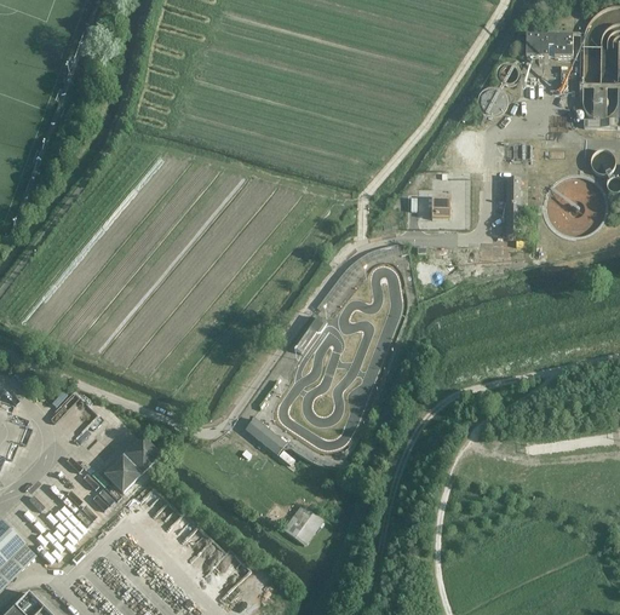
[(527,33),(527,55),(549,56),(549,45),(555,45),(555,56),(573,56),(574,34),(527,33)]
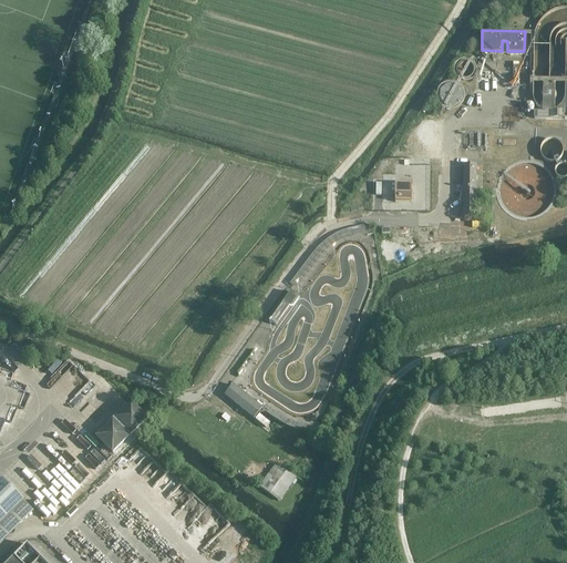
[(464,161),(463,214),(476,214),(477,161),(464,161)]
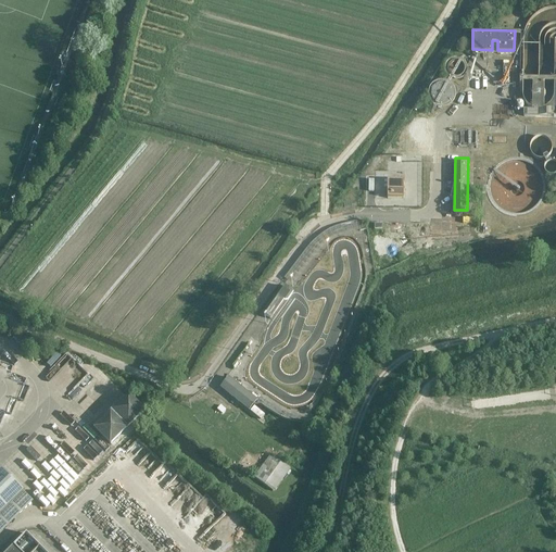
[(429,168),(414,165),(411,183),(426,186),(429,168)]
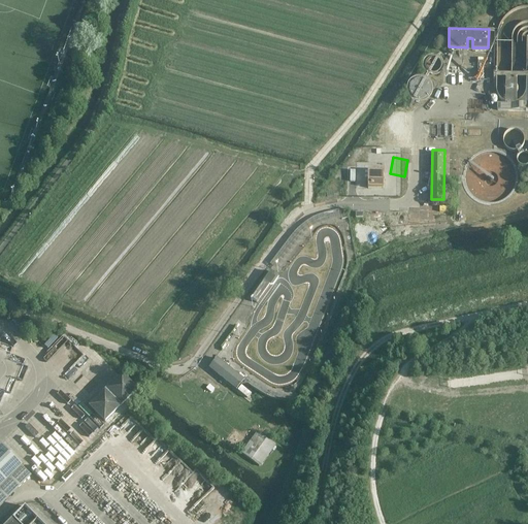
[(271,263),(279,269),(300,240),(306,232),(309,229),(320,223),(340,217),(338,206),(319,213),(301,221),(271,263)]
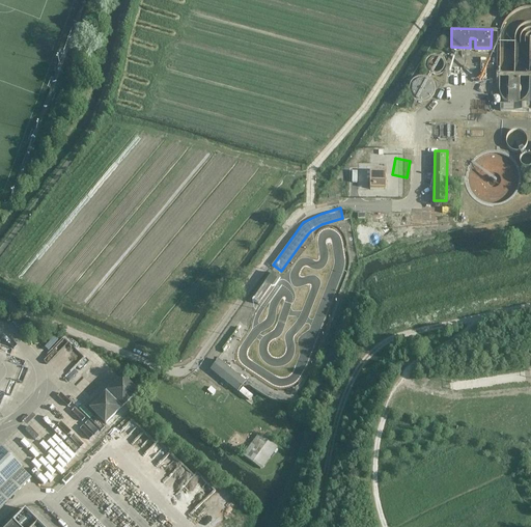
[(264,280),(272,284),(278,276),(271,271),(264,280)]
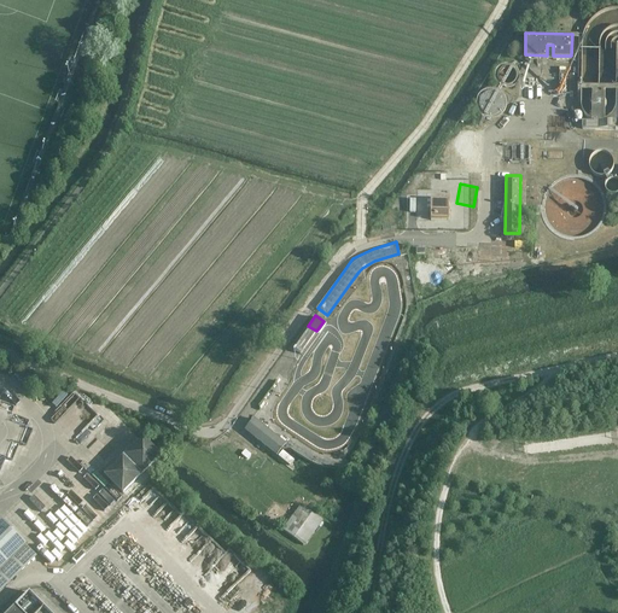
[(316,331),(308,326),(293,346),(302,352),(316,331)]
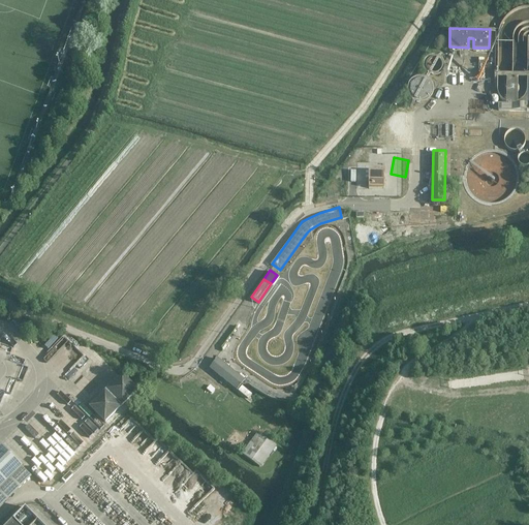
[(68,376),(80,366),(75,362),(82,356),(78,350),(59,367),(68,376)]
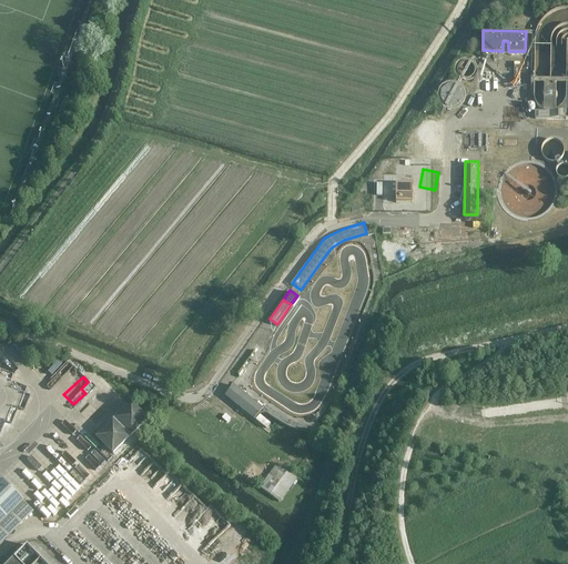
[(225,392),(254,416),(263,405),(234,381),(225,392)]
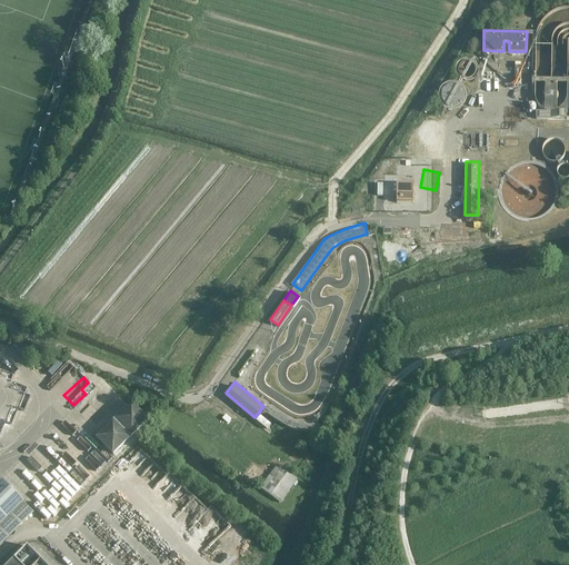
[(95,435),(111,452),(146,416),(129,399),(95,435)]
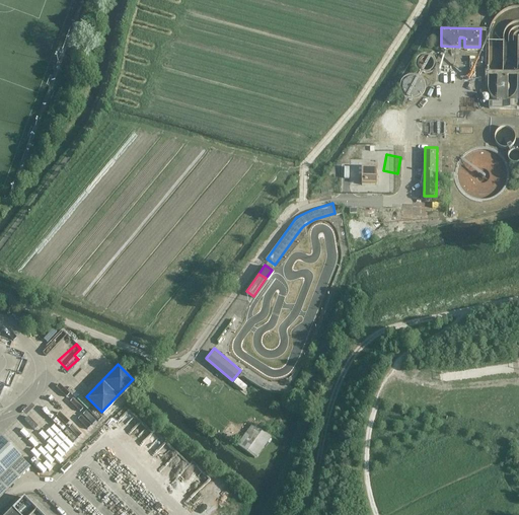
[(260,377),(247,369),(242,376),(250,382),(261,388),(271,391),(282,392),(290,391),(294,390),(293,383),(285,384),(280,384),(274,383),(270,382),(265,380),(260,377)]
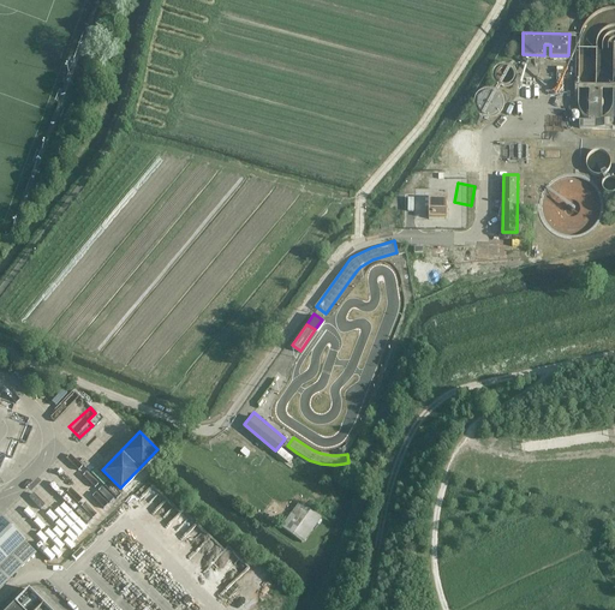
[(293,454),(281,444),(278,450),(288,460),(293,454)]
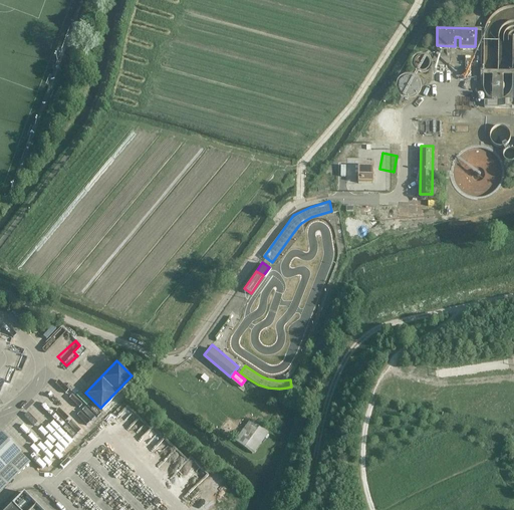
[(250,417),(235,437),(253,451),(269,430),(250,417)]
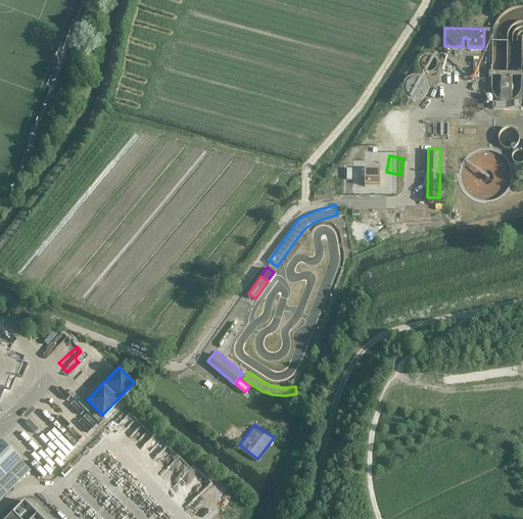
[(241,435),(232,428),(226,434),(235,442),(241,435)]
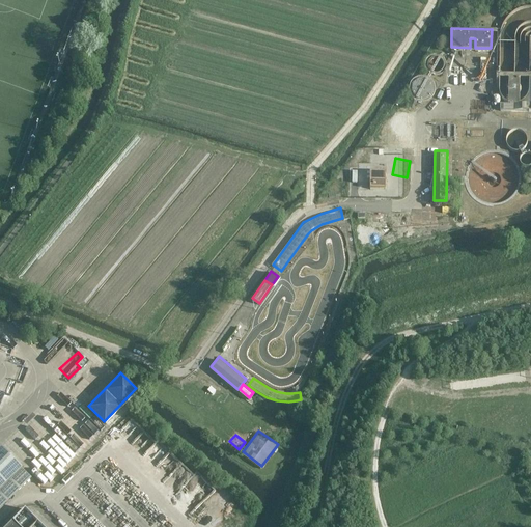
[(0,486),(21,465),(0,443),(0,486)]
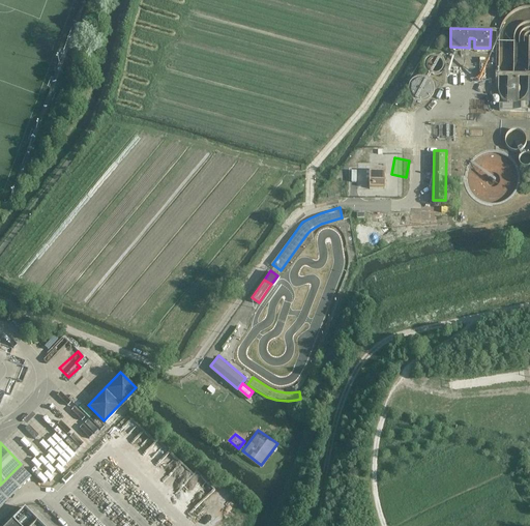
[(43,525),(24,505),(1,525),(43,525)]
